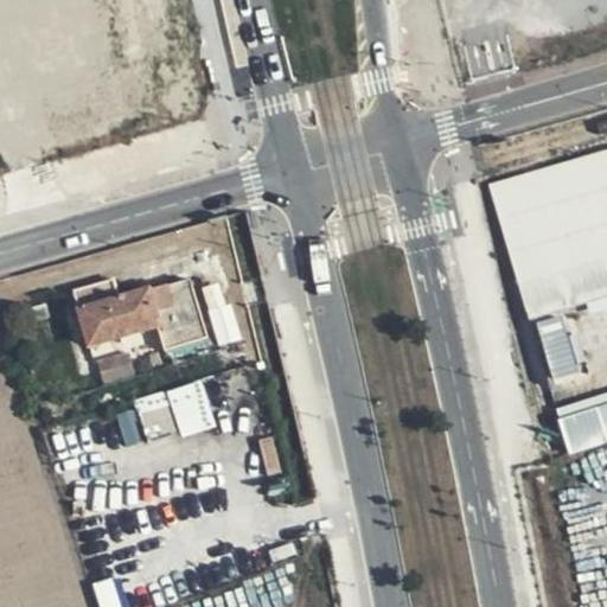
[(606,301),(606,151),(486,187),(528,324),(606,301)]
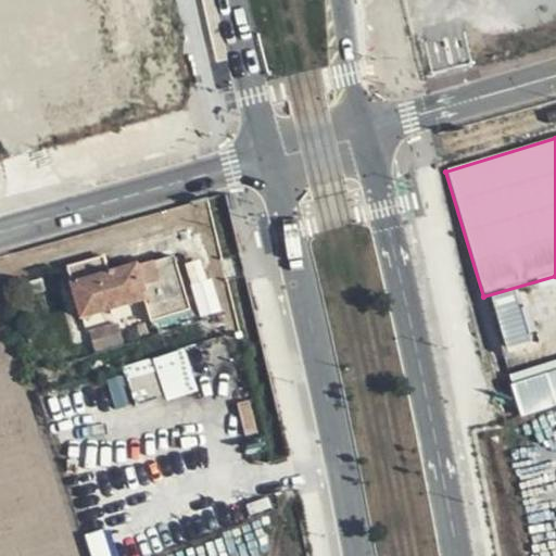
[(193,318),(177,258),(112,276),(104,258),(67,268),(83,318),(143,301),(151,324),(187,314),(188,320),(193,318)]
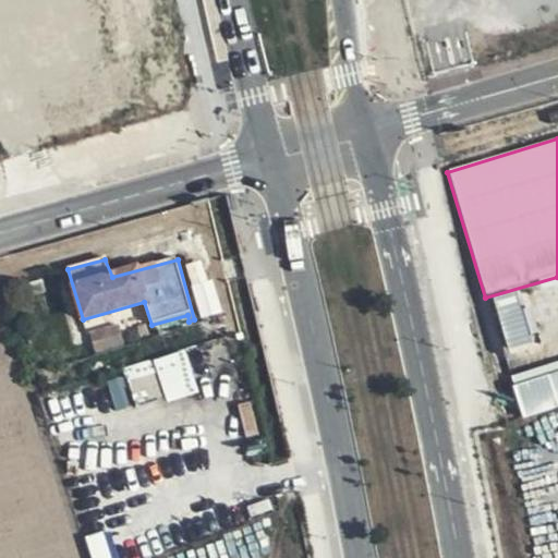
[(222,313),(213,279),(207,281),(202,261),(185,266),(201,319),(222,313)]
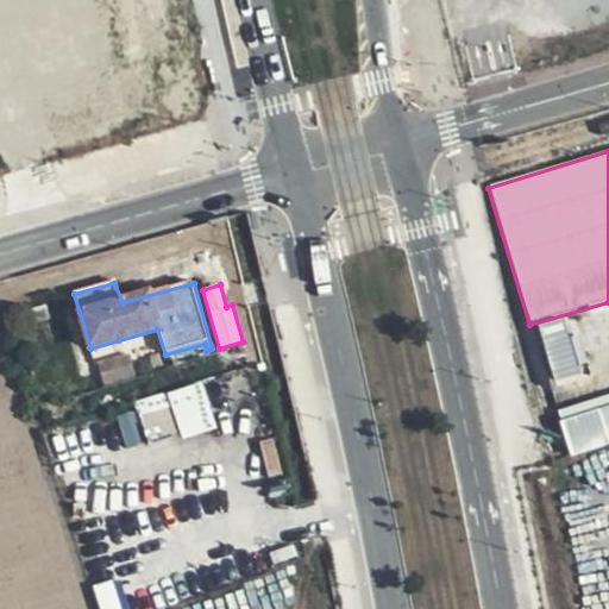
[(137,377),(130,353),(96,363),(102,387),(137,377)]
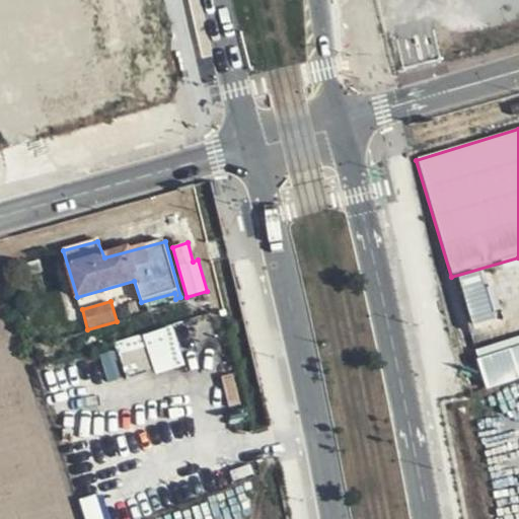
[(186,365),(172,324),(142,335),(155,375),(186,365)]
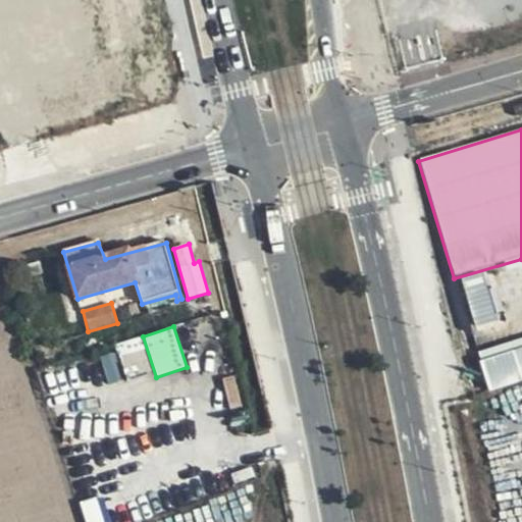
[(153,372),(141,336),(116,345),(128,380),(153,372)]
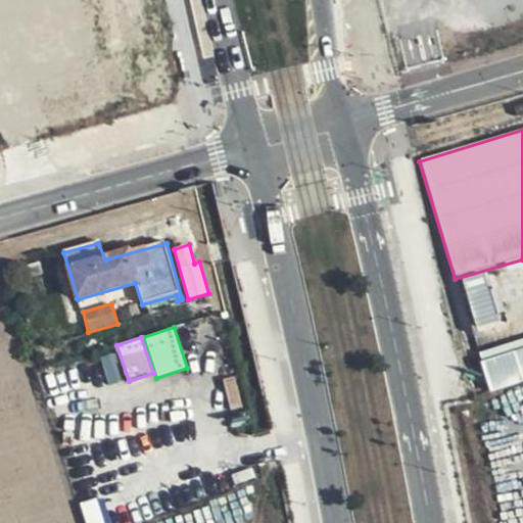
[(522,381),(522,340),(479,355),(491,392),(522,381)]
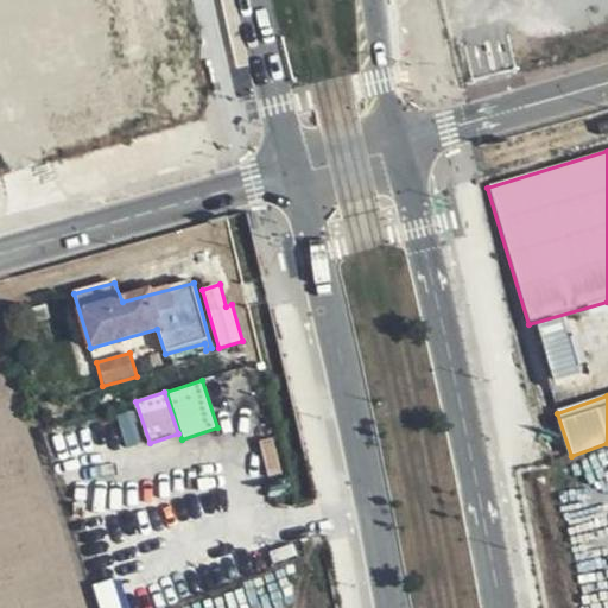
[(143,443),(134,411),(116,416),(125,448),(143,443)]
